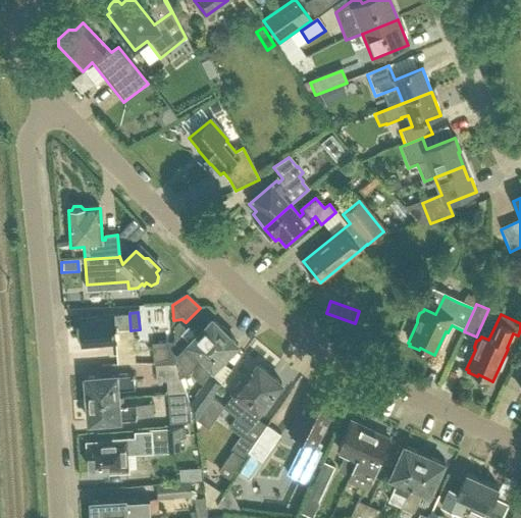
[(131,330),(129,316),(113,317),(112,316),(79,319),(82,346),(101,345),(103,346),(109,346),(111,344),(115,343),(114,332),(131,330)]
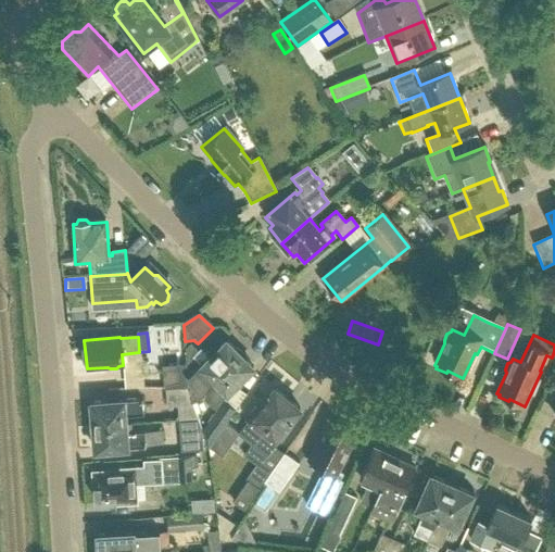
[(202,401),(204,396),(204,394),(209,391),(206,389),(239,355),(226,342),(201,367),(192,358),(198,352),(190,345),(185,350),(188,384),(192,402),(192,404),(202,401)]
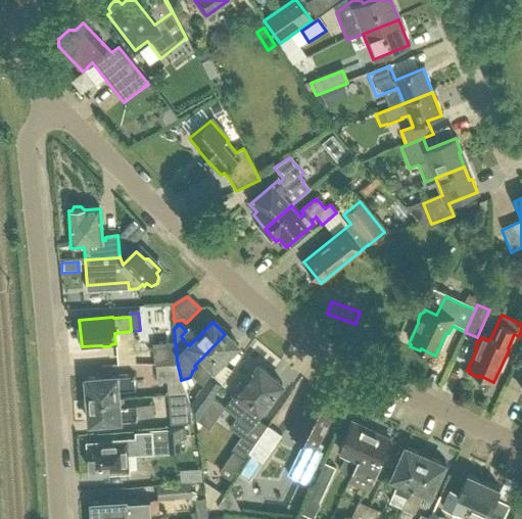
[(192,371),(192,372),(201,380),(205,376),(211,370),(212,371),(237,346),(225,334),(194,366),(196,368),(192,371)]
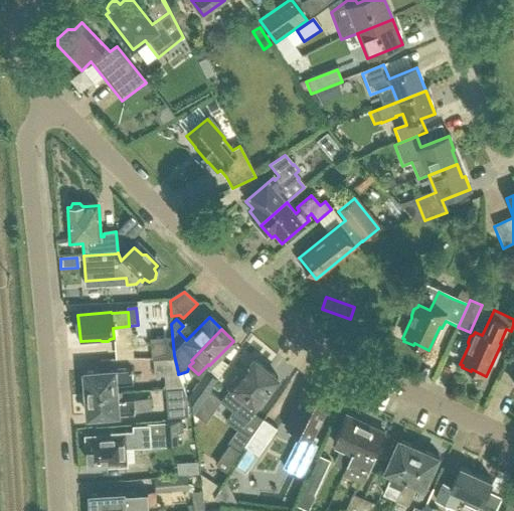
[(153,360),(174,359),(172,341),(152,342),(153,360)]
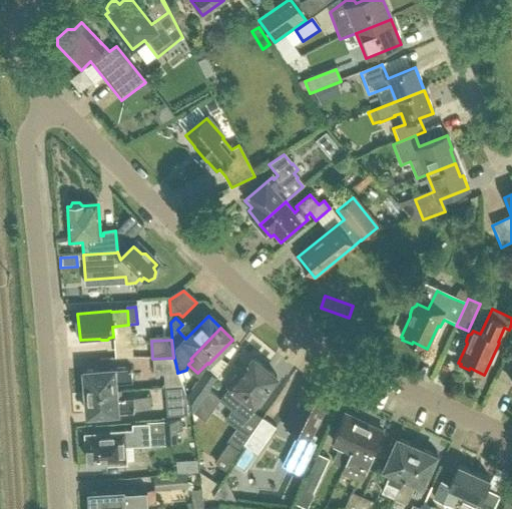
[(164,388),(182,387),(177,373),(177,371),(173,358),(152,359),(154,376),(164,375),(164,388)]
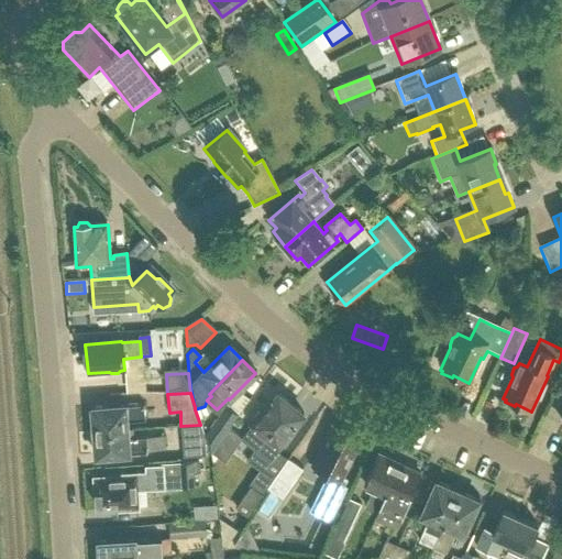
[(270,463),(282,449),(278,446),(302,415),(278,395),(252,426),(253,426),(241,440),(256,452),(251,459),(261,468),(266,460),(270,463)]
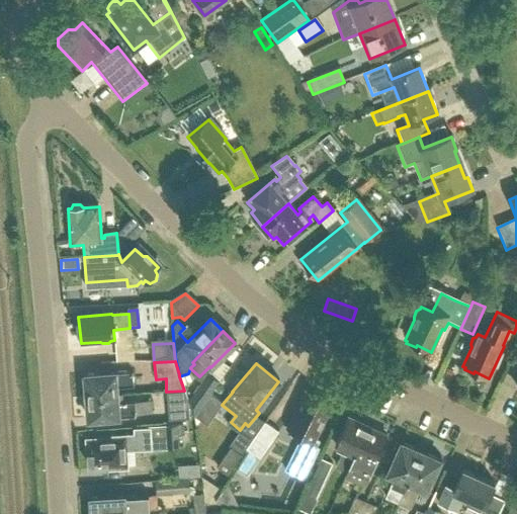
[(85,398),(116,396),(115,389),(133,387),(132,372),(84,375),(85,398)]
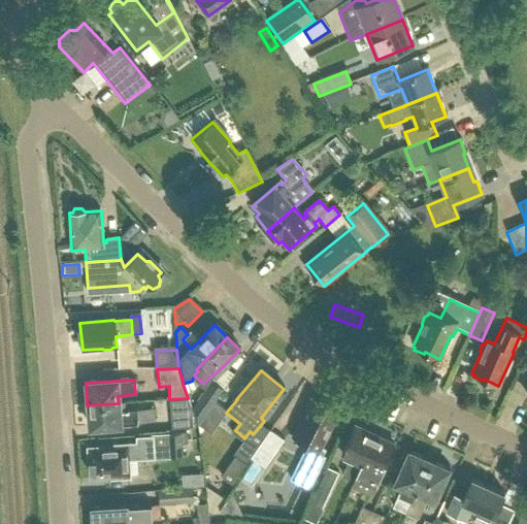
[(191,411),(192,412),(197,428),(223,391),(211,383),(191,411)]
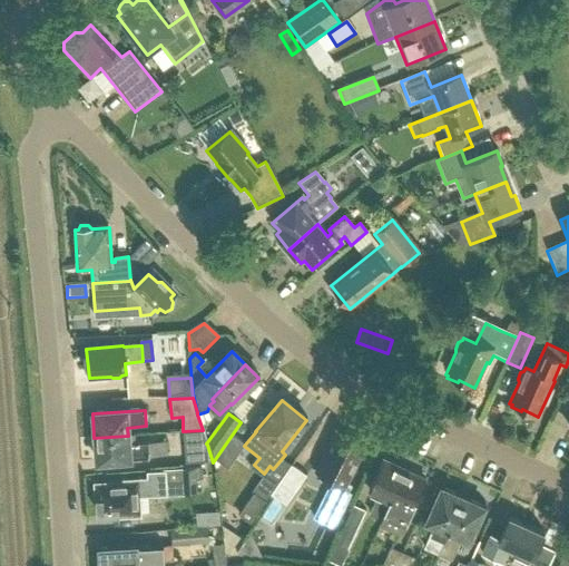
[(207,445),(206,443),(203,430),(183,431),(184,447),(185,466),(208,464),(207,445)]
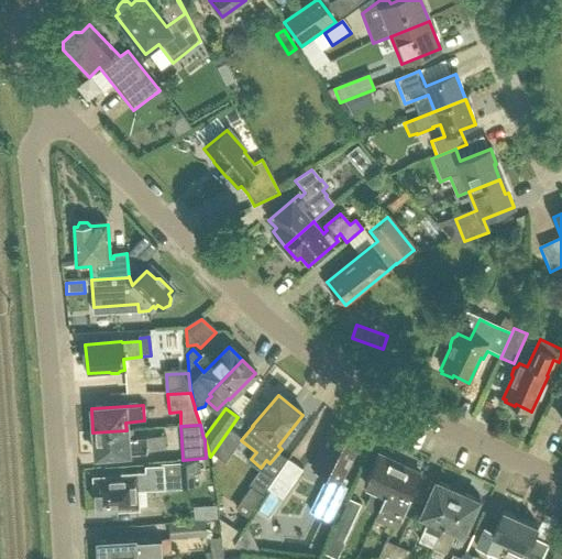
[(127,430),(92,433),(95,457),(147,453),(145,438),(127,439),(127,430)]
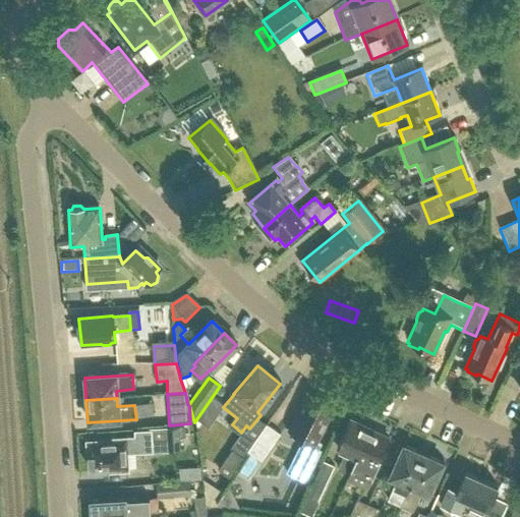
[(312,464),(318,452),(315,451),(319,446),(314,444),(331,411),(305,399),(289,433),(304,440),(296,456),(312,464)]
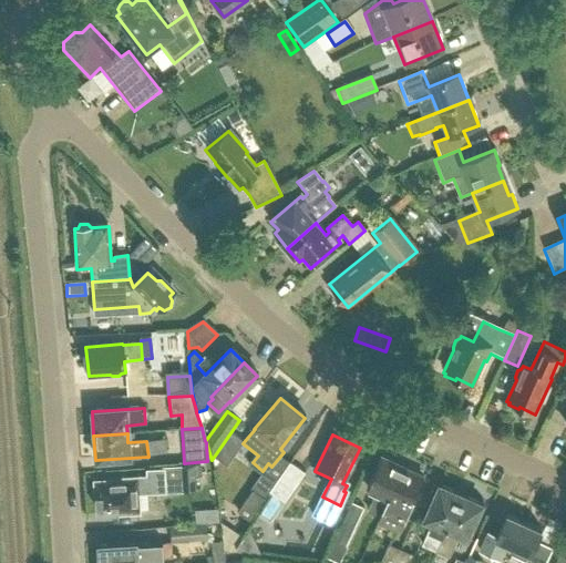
[(379,518),(401,470),(380,460),(367,491),(379,497),(378,500),(374,498),(368,512),(379,518)]
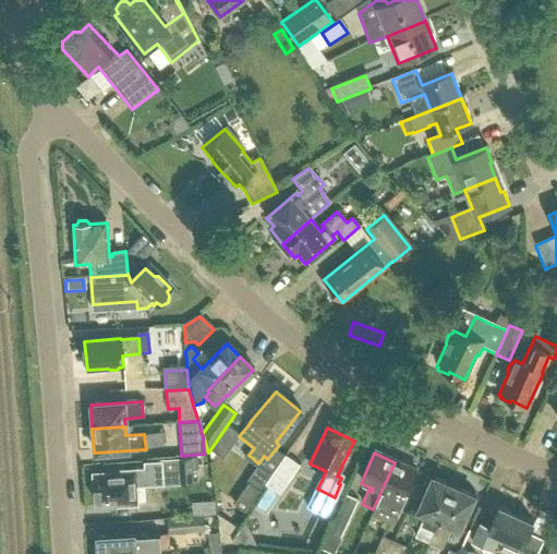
[(280,494),(300,466),(286,456),(265,484),(280,494)]
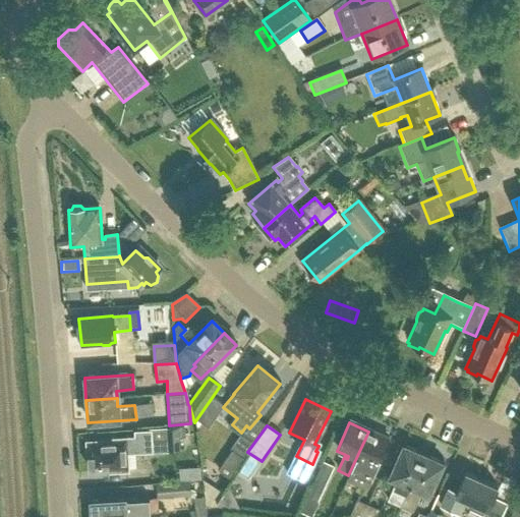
[(125,472),(125,468),(124,455),(179,452),(179,439),(186,439),(185,427),(166,429),(148,431),(135,432),(136,438),(110,440),(110,443),(87,444),(89,471),(112,469),(112,473),(125,472)]
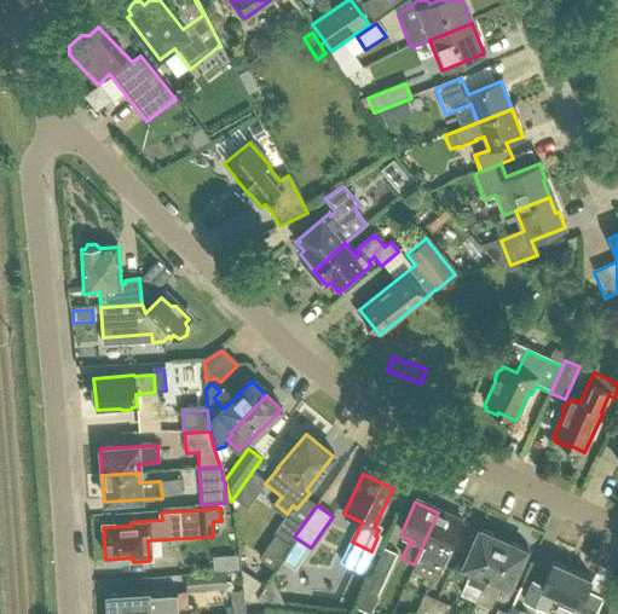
[(438,513),(414,565),(425,569),(422,575),(434,581),(461,522),(438,513)]
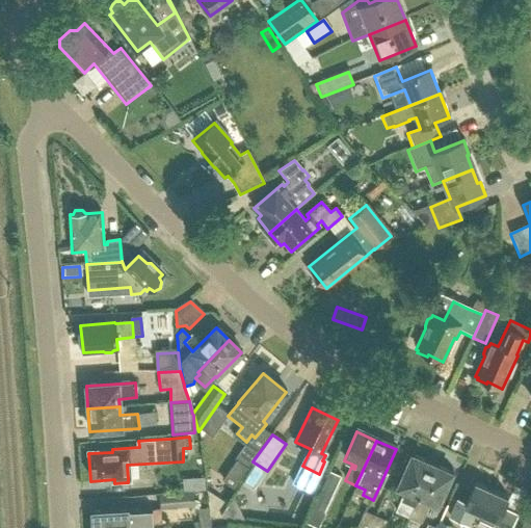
[(407,519),(431,465),(412,456),(398,487),(405,492),(395,513),(407,519)]
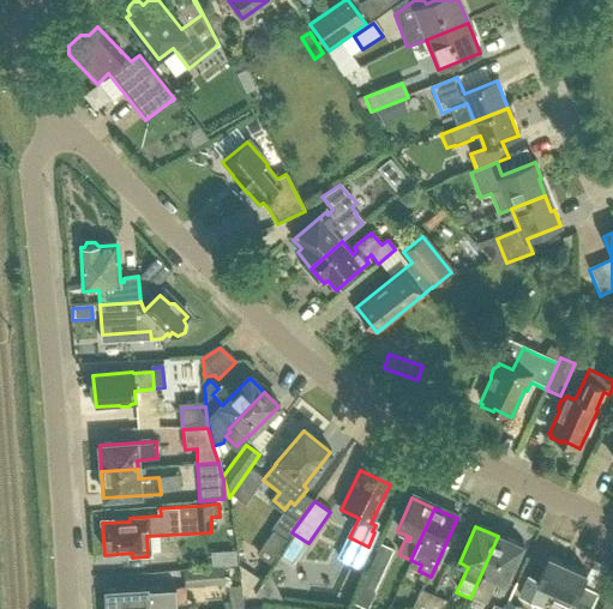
[(270,564),(286,542),(272,532),(257,555),(270,564)]
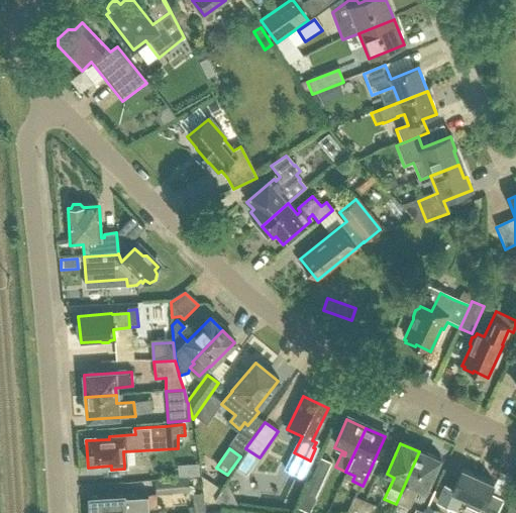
[(419,451),(396,504),(409,509),(418,489),(425,492),(439,460),(419,451)]
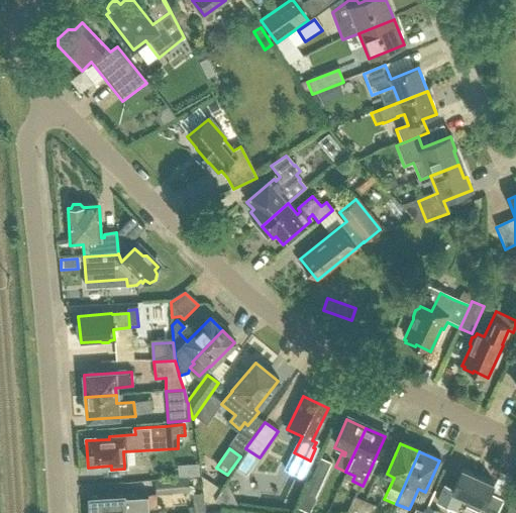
[(167,458),(147,463),(149,472),(169,467),(167,458)]
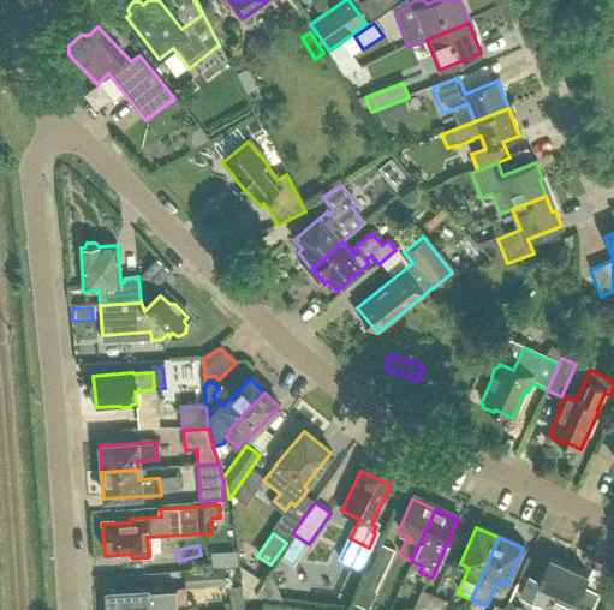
[(213,568),(231,566),(230,552),(212,555),(213,568)]
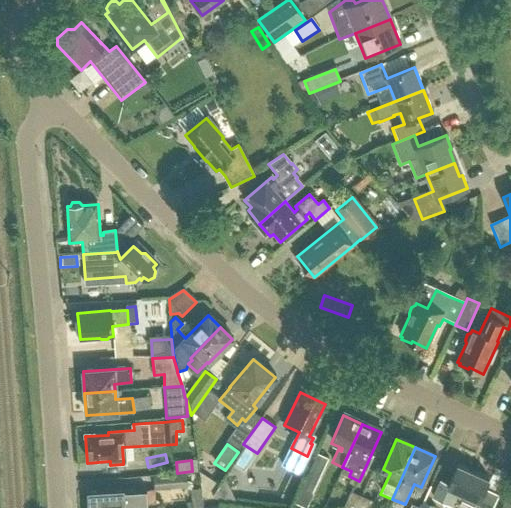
[(484,489),(488,480),(457,466),(448,488),(443,486),(437,500),(450,506),(457,492),(465,496),(462,502),(473,506),(472,507),(492,507),(498,496),(484,489)]
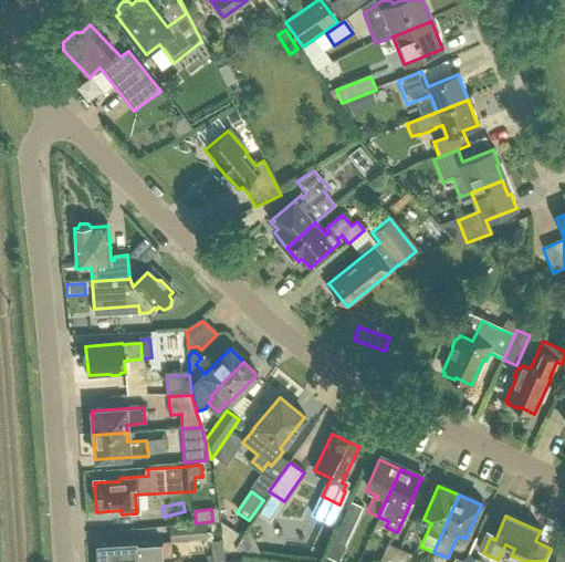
[(171,543),(208,539),(207,524),(169,529),(171,543)]
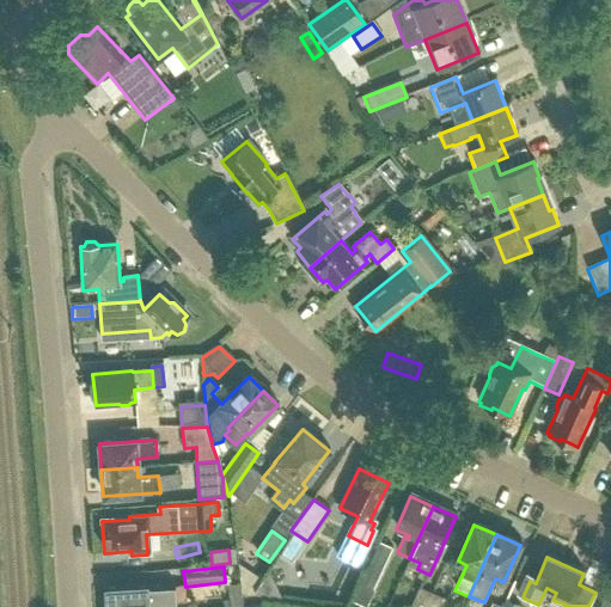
[(350,604),(355,606),(368,606),(374,592),(359,584),(350,604)]
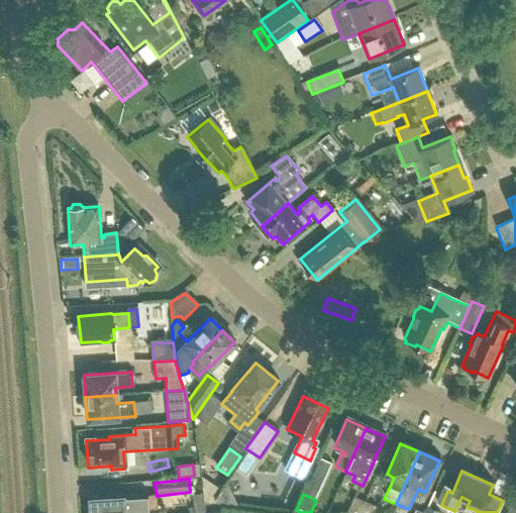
[(126,512),(126,511),(157,509),(156,496),(125,498),(125,497),(90,499),(91,512),(126,512)]
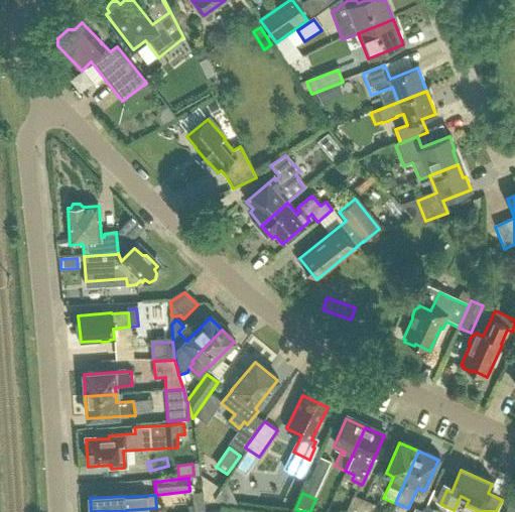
[(359,511),(364,501),(354,496),(346,511),(359,511)]
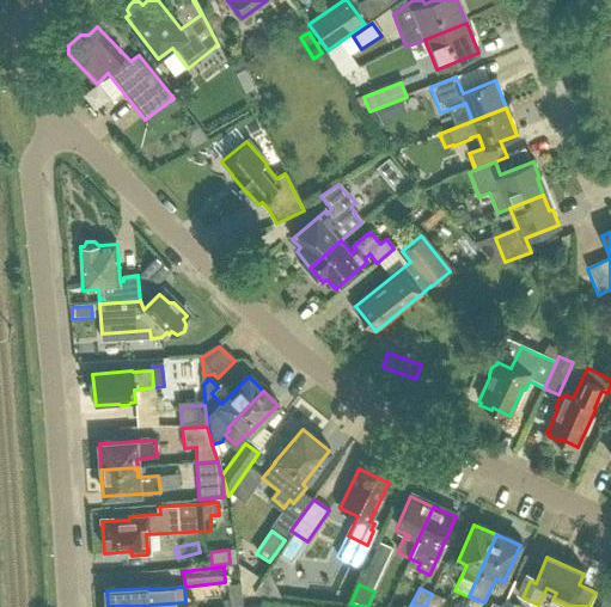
[(432,594),(426,606),(441,606),(445,600),(432,594)]
